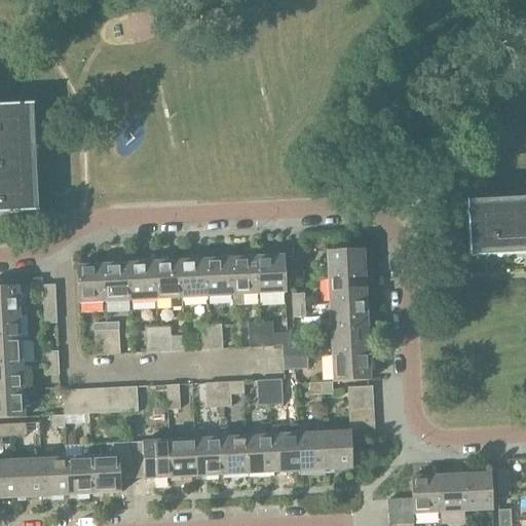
[(0,213),(38,212),(33,104),(0,105),(0,213)]
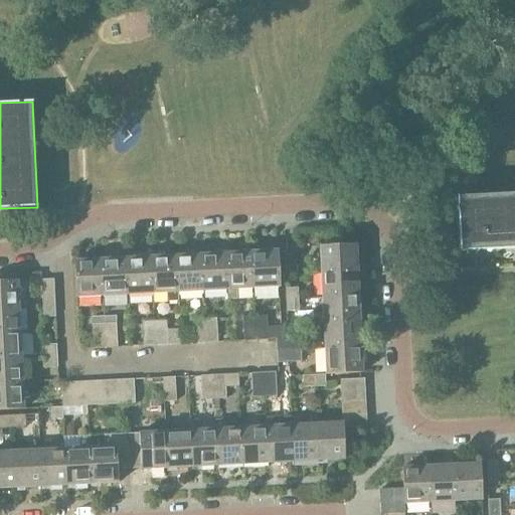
[(514,248),(514,193),(456,196),(458,251),(514,248)]
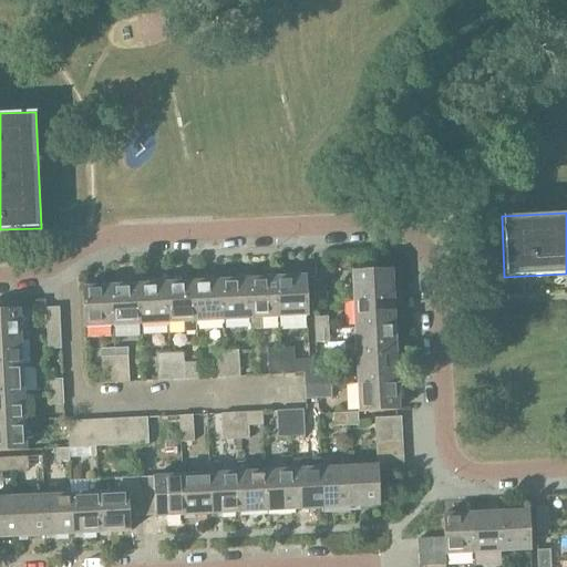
[(353,300),(393,298),(392,269),(352,271),(353,300)]
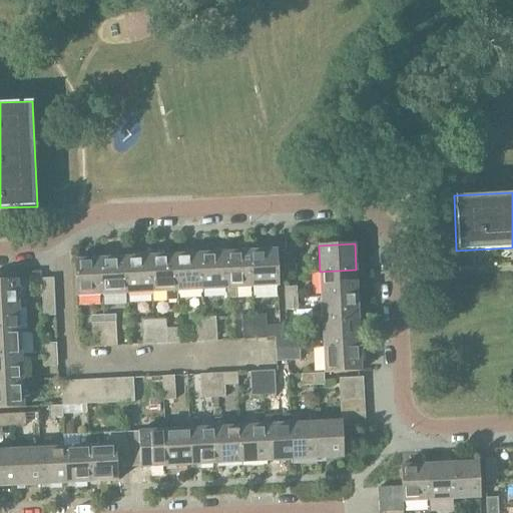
[(282,246),(284,273),(296,273),(295,246),(282,246)]
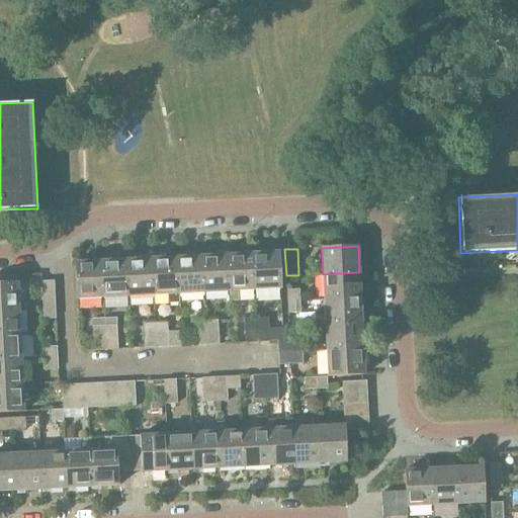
[(253,253),(255,290),(281,289),(279,252),(253,253)]
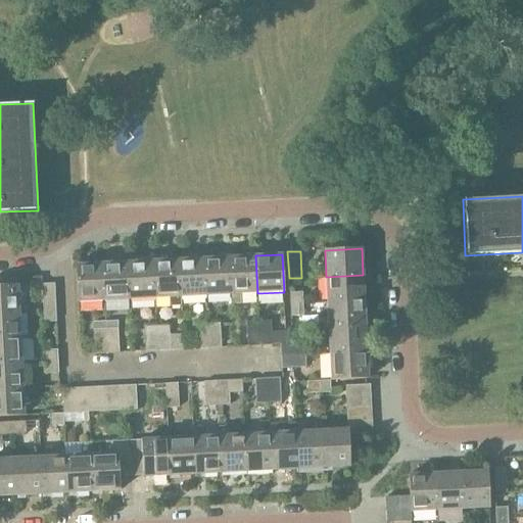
[(232,304),(240,303),(240,294),(257,293),(255,255),(230,256),(232,304)]
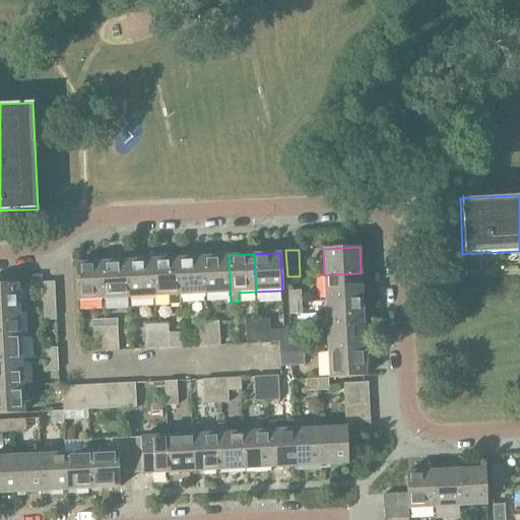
[(229,255),(203,257),(205,294),(230,293),(230,303),(231,303),(229,255)]
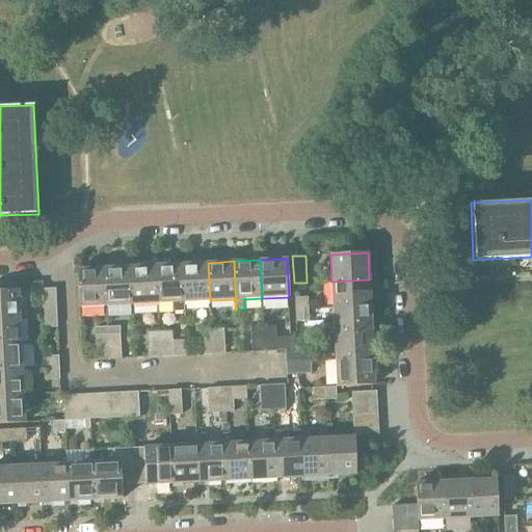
[(184,302),(210,300),(208,263),(182,264),(184,302)]
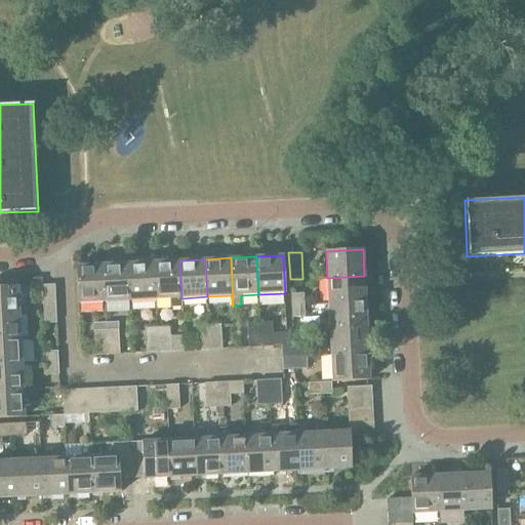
[(179,260),(154,261),(155,299),(169,298),(170,308),(182,307),(180,298),(182,298),(179,260)]
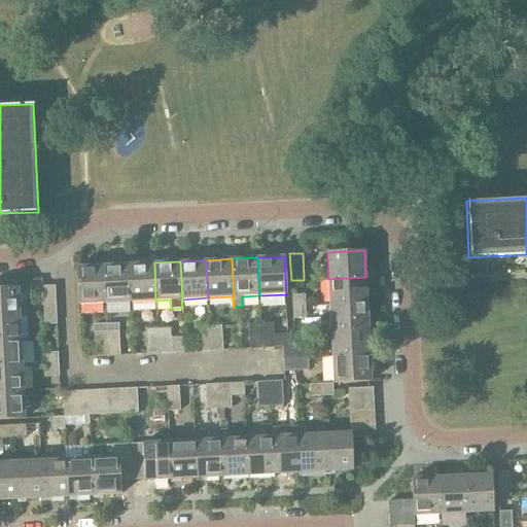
[(155,301),(154,262),(129,265),(131,302),(155,301)]
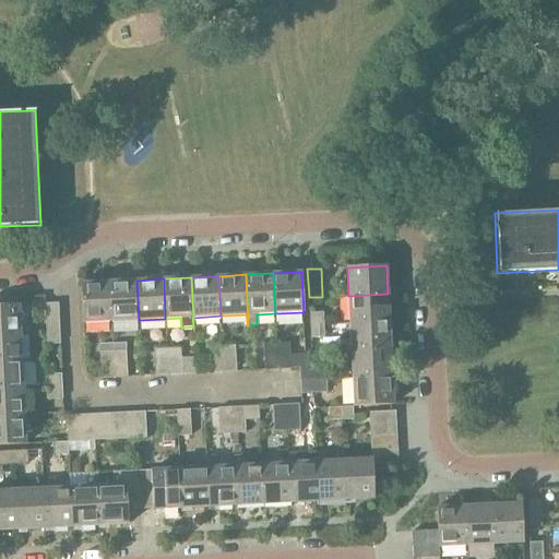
[(137,281),(109,282),(110,321),(139,320),(137,281)]
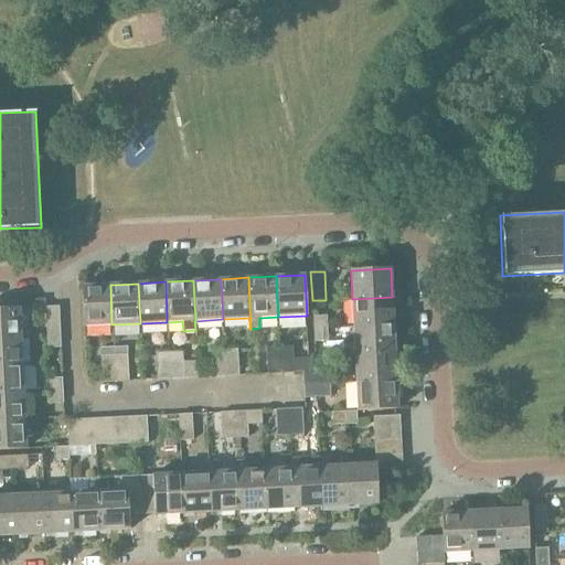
[(112,324),(110,285),(81,286),(83,326),(112,324)]
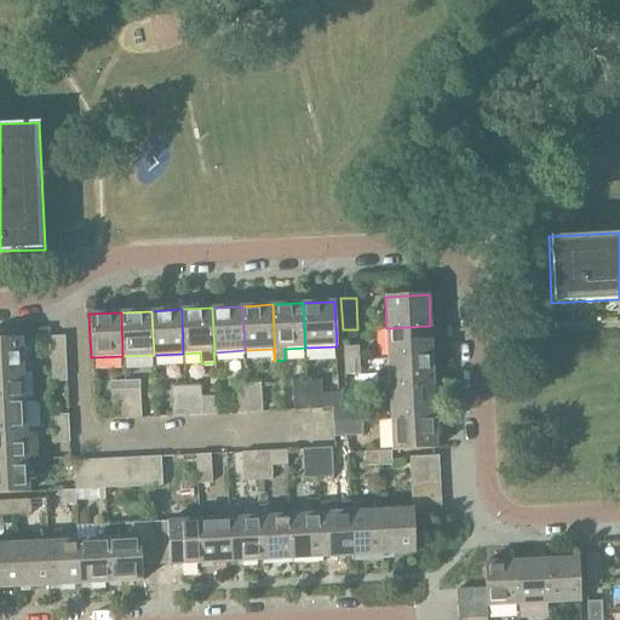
[(430,326),(386,328),(388,359),(431,356),(430,326)]
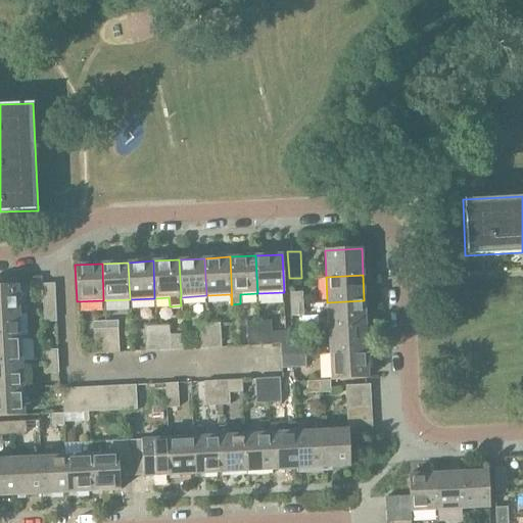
[(53,284),(43,284),(42,284),(43,311),(55,310),(53,284)]
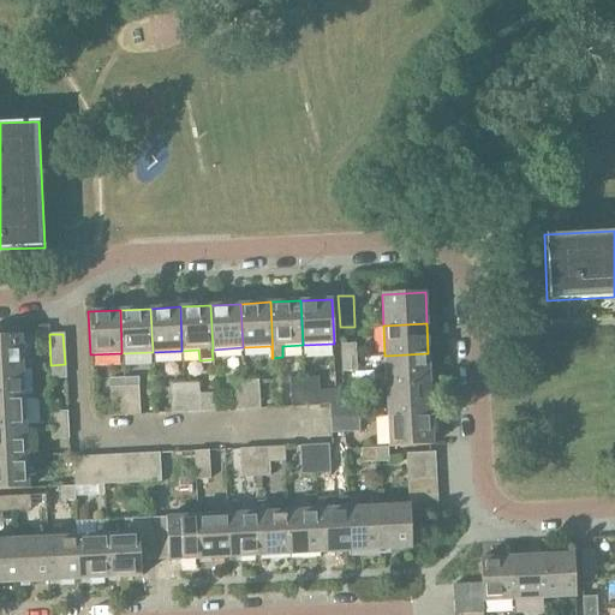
[(0,368),(22,366),(21,335),(0,336),(0,368)]
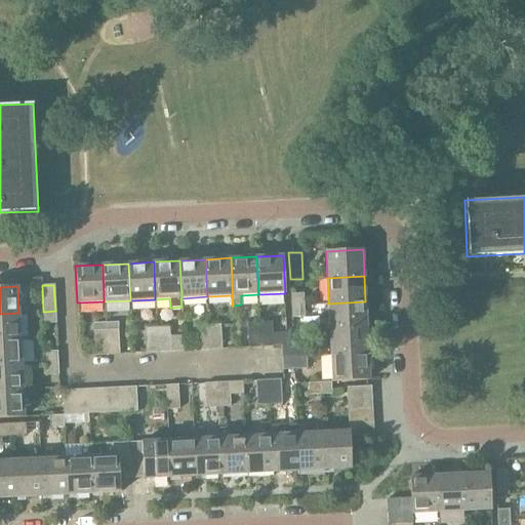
[(291,306),(304,305),(304,293),(290,293),(291,306)]
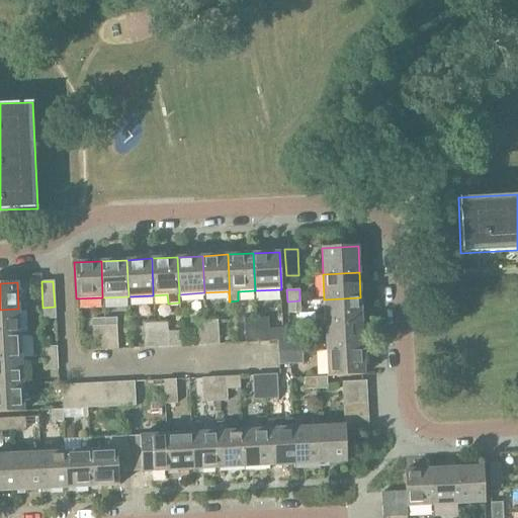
[(360,297),(324,299),(325,325),(361,323),(360,297)]
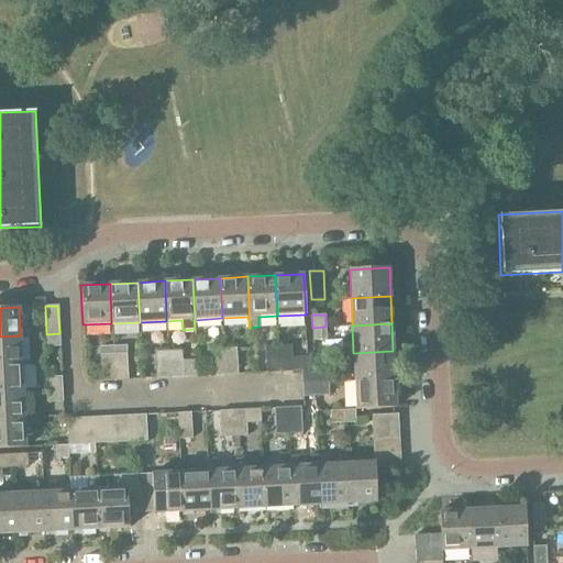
[(326,327),(312,328),(312,340),(327,340),(326,327)]
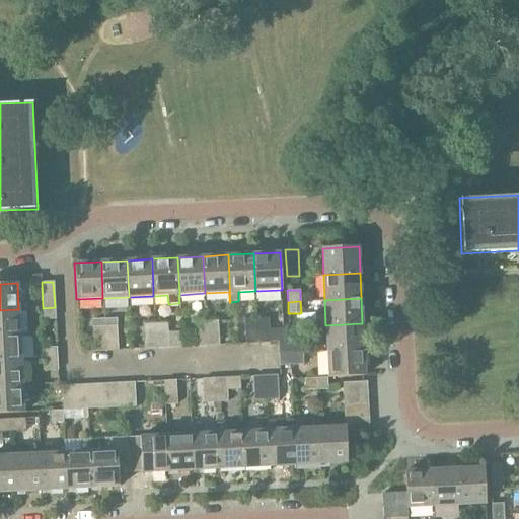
[(55,307),(43,308),(43,319),(55,319),(55,307)]
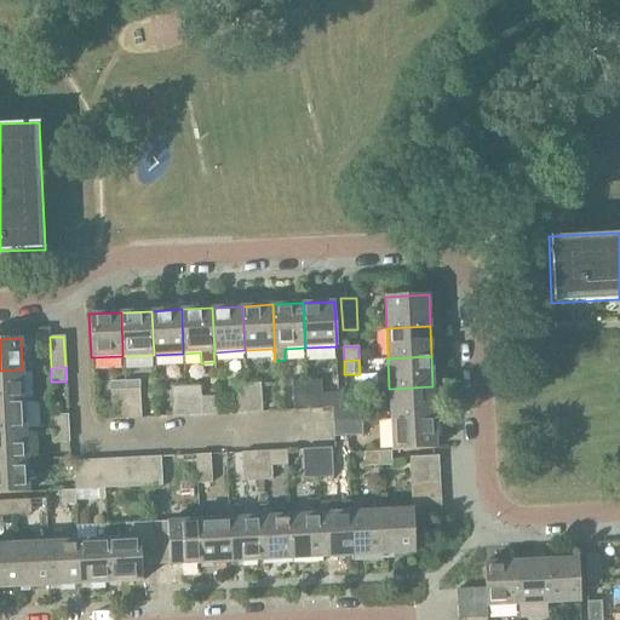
[(0,401),(23,400),(22,369),(0,371),(0,401)]
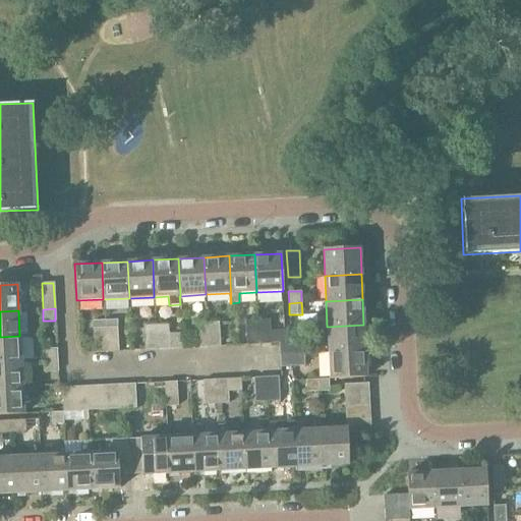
[(258,321),(259,344),(271,344),(279,343),(284,343),(284,342),(284,331),(270,331),(270,320),(258,321)]
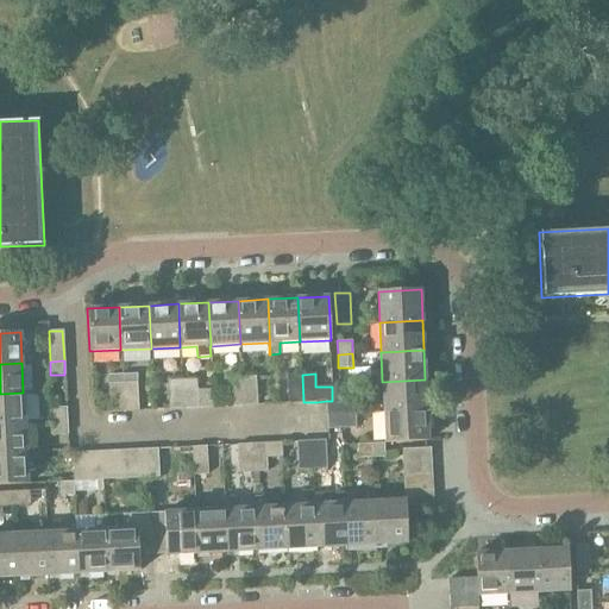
[(303,402),(302,375),(287,375),(288,403),(303,402)]
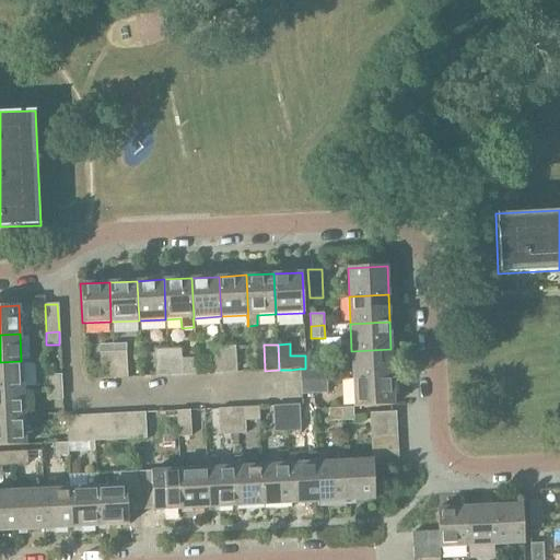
[(223,373),(222,347),(209,348),(210,374),(223,373)]
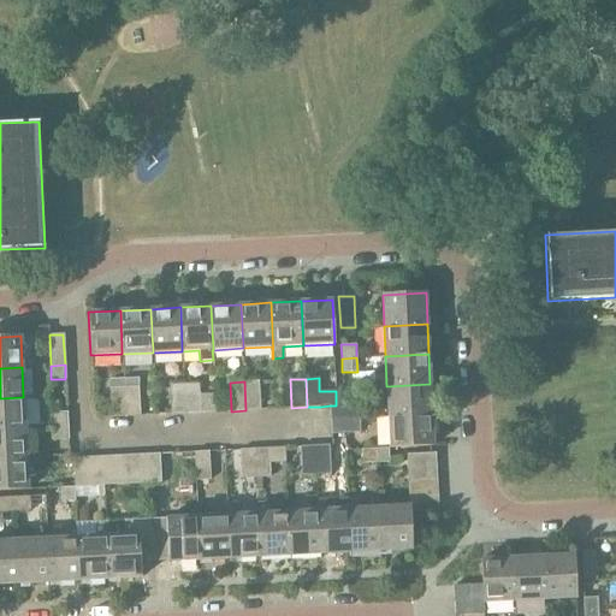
[(244,381),(246,410),(260,409),(259,381),(244,381)]
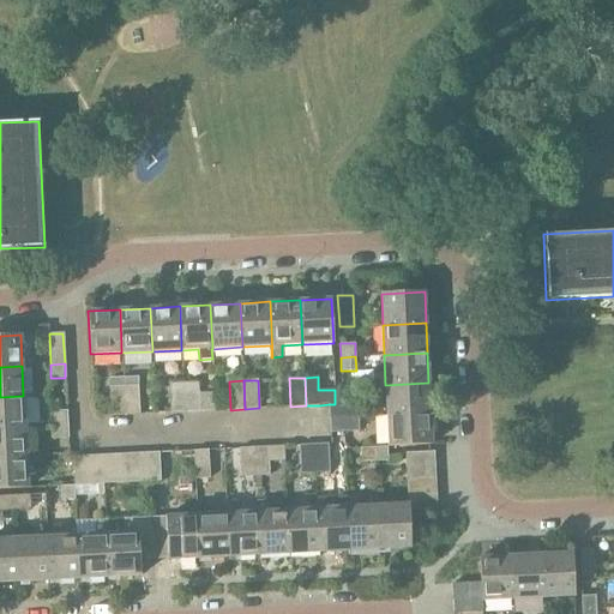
[(184,384),(185,411),(191,411),(199,411),(198,383),(184,384)]
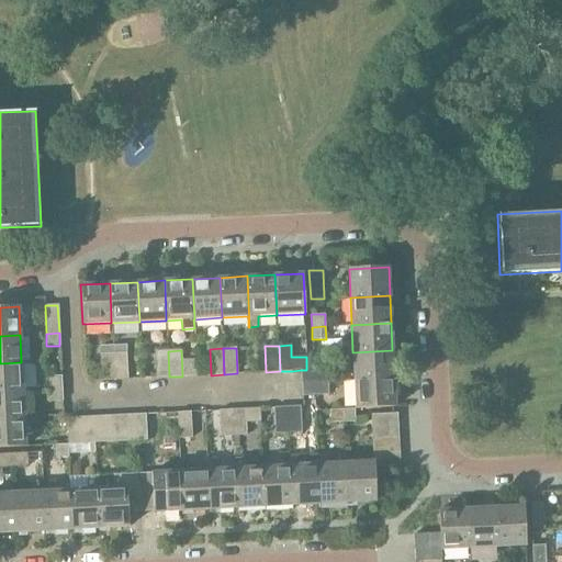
[(392,350),(352,352),(353,380),(393,378),(392,350)]
